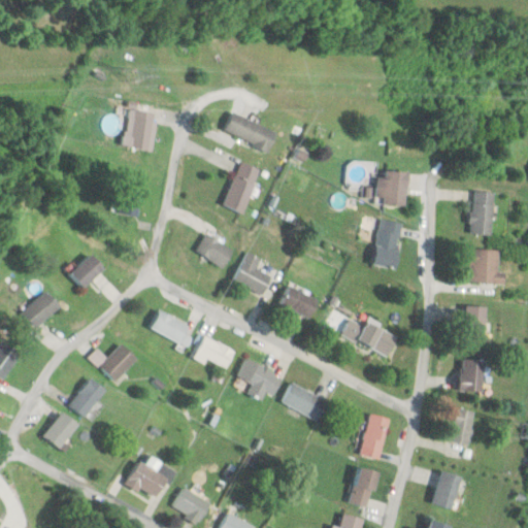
[(159,112),(129,107),(123,145),(152,151),(159,112)]
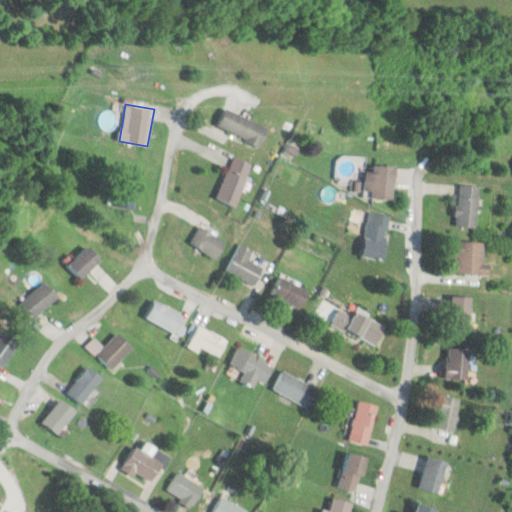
[(269,127),(226,108),(218,126),(262,145),(269,127)]
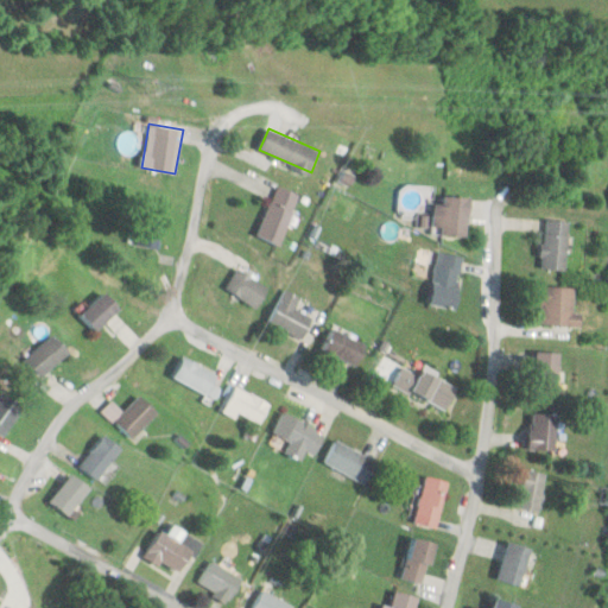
[(255,235),(278,246),(301,195),(279,185),(255,235)]
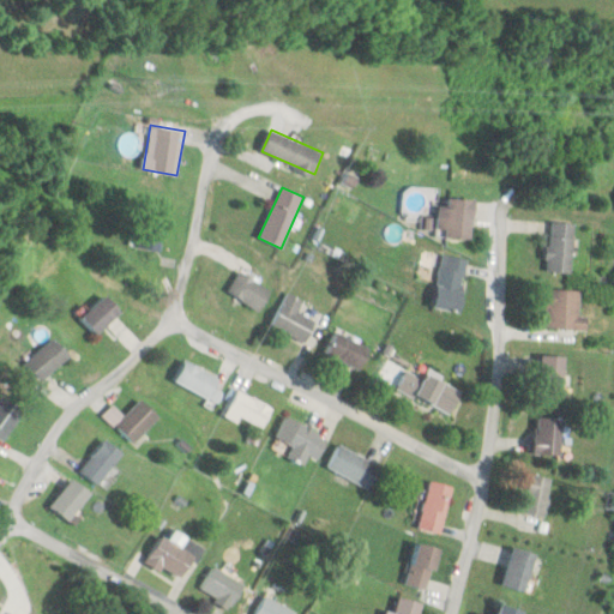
[(445,238),(473,238),(473,198),(445,198),(445,238)]
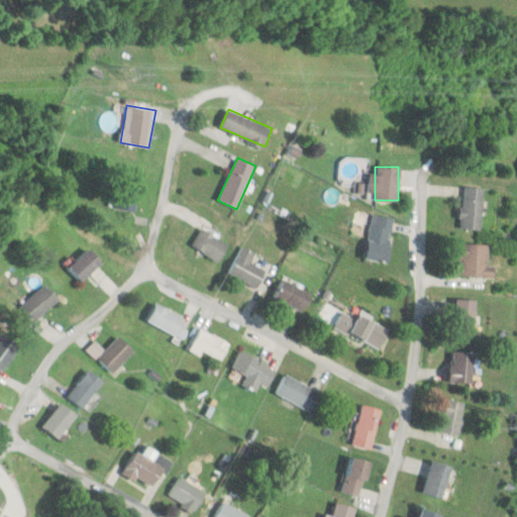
[(139,184),(120,180),(114,207),(133,212),(139,184)]
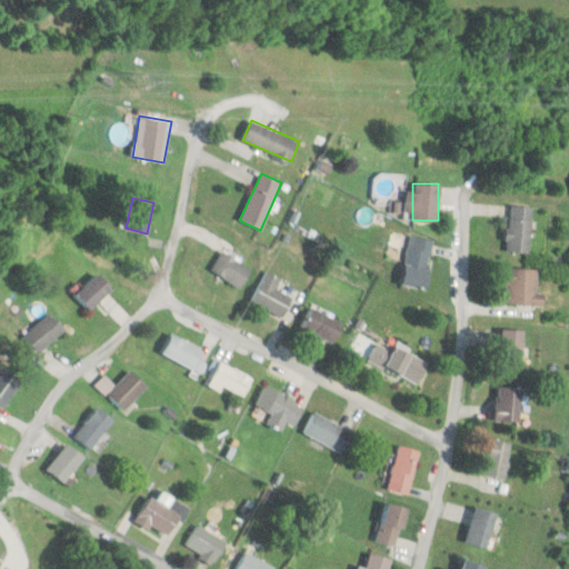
[(533,206),(508,206),(507,252),(531,252),(533,206)]
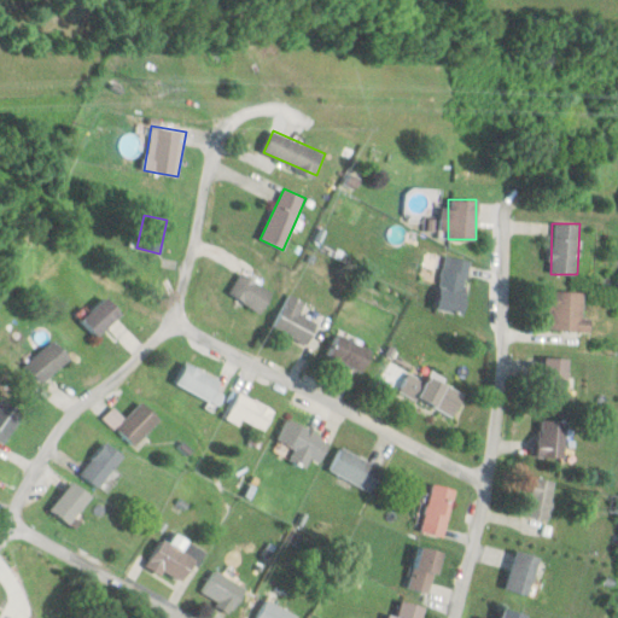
[(471,260),(443,256),(437,312),(464,314),(471,260)]
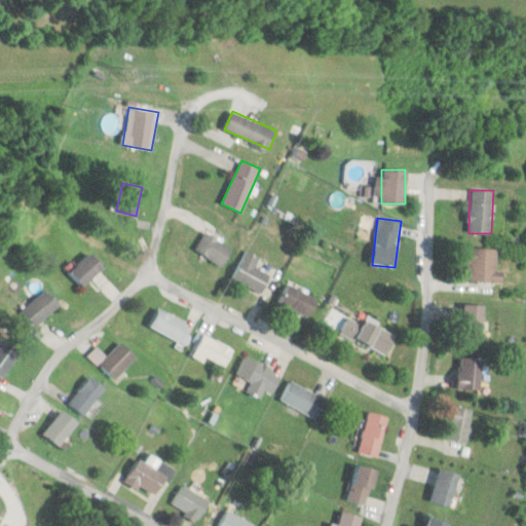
[(219,267),(231,250),(205,231),(193,249),(219,267)]
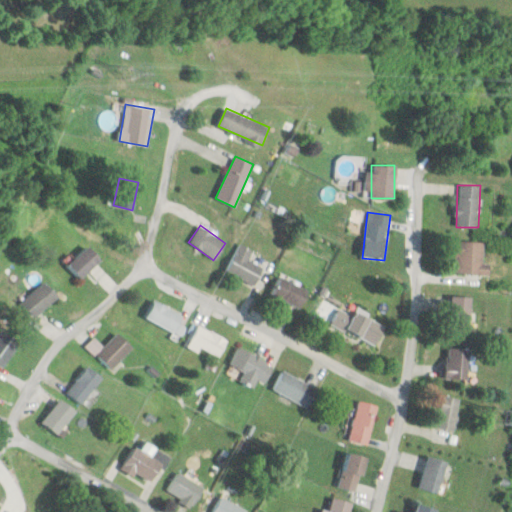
[(485,242),(455,241),(454,273),(491,275),(491,263),(484,263),(485,242)]
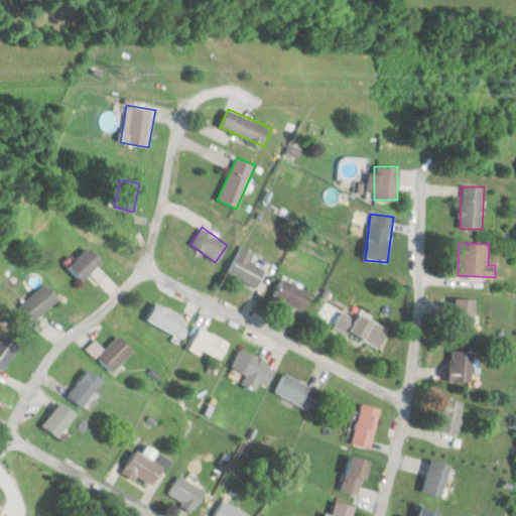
[(254,251),(239,245),(227,274),(257,286),(264,269),(249,263),(254,251)]
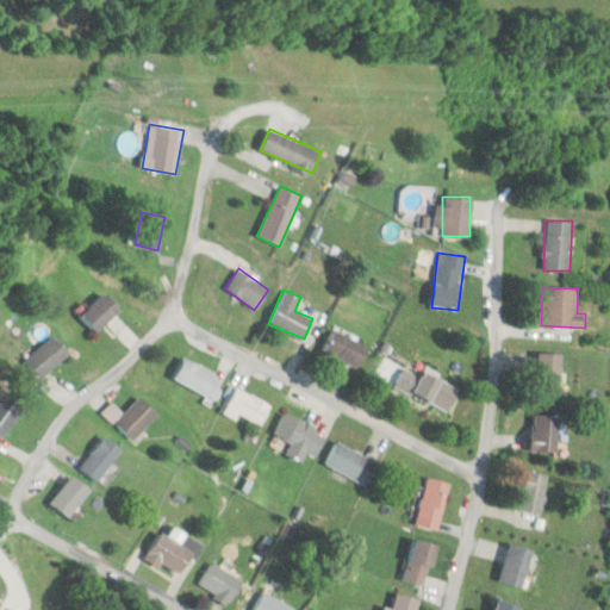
[(120,309),(104,292),(80,316),(98,332),(120,309)]
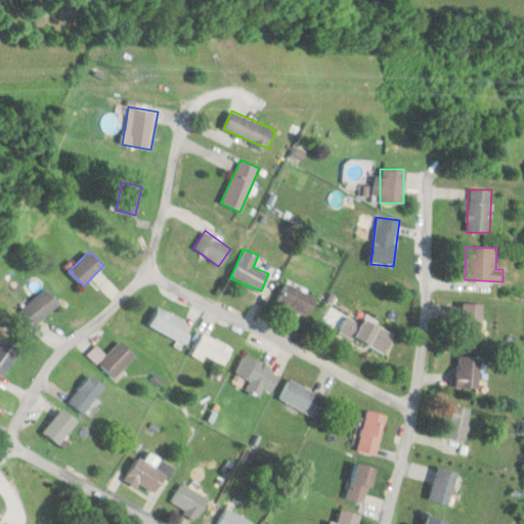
[(305,315),(315,297),(287,282),(276,301),(305,315)]
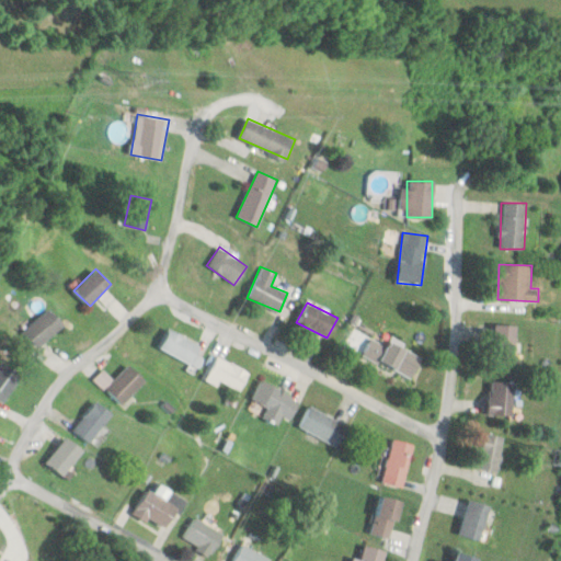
[(65,325),(49,309),(23,331),(38,348),(65,325)]
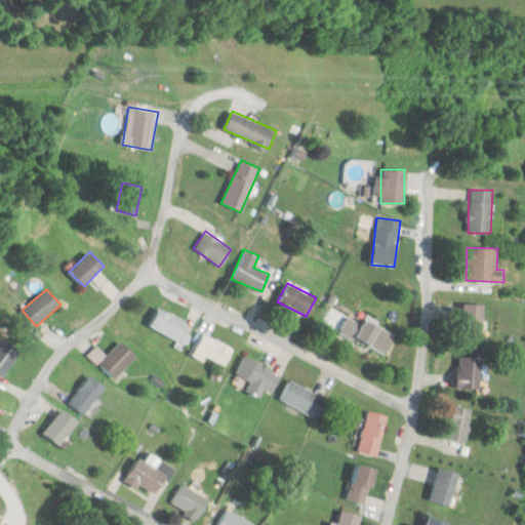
[(483,304),(461,304),(461,339),(483,339),(483,304)]
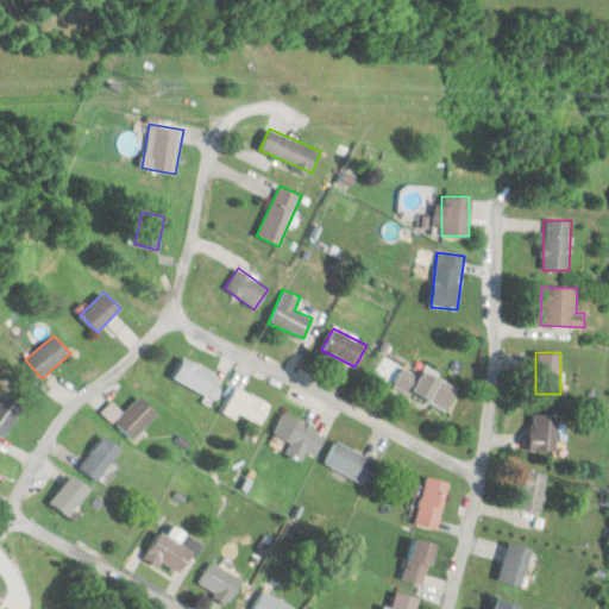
[(213,399),(224,378),(183,357),(173,377),(213,399)]
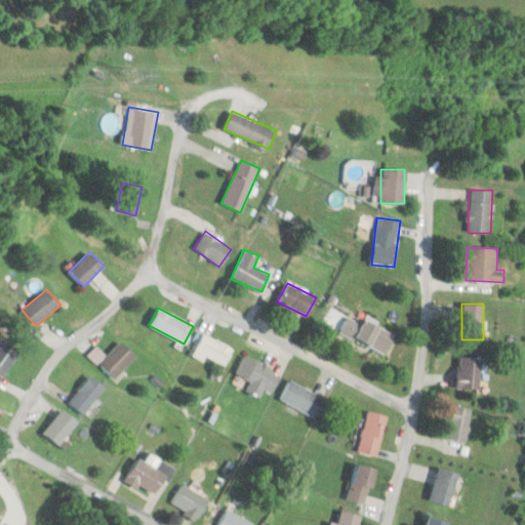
[(338,332),(386,354),(395,334),(363,319),(361,324),(346,317),(338,332)]
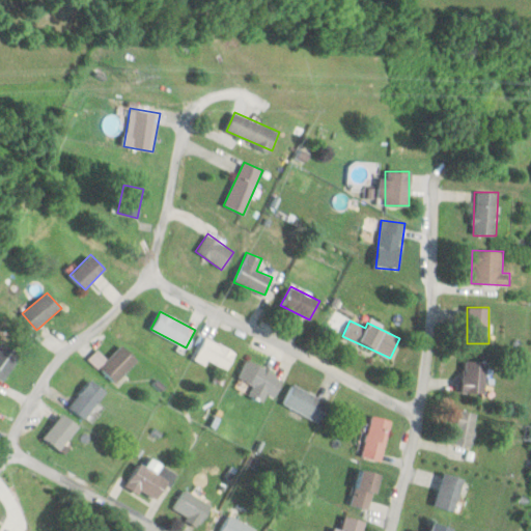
[(196,355),(224,372),(235,354),(207,337),(196,355)]
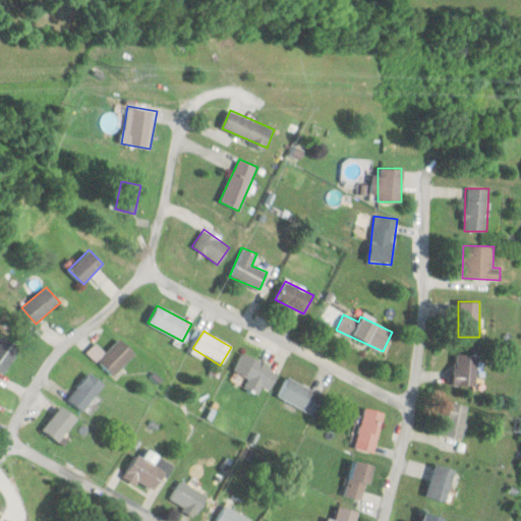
[(0,370),(4,373),(24,345),(7,333),(0,341),(0,370)]
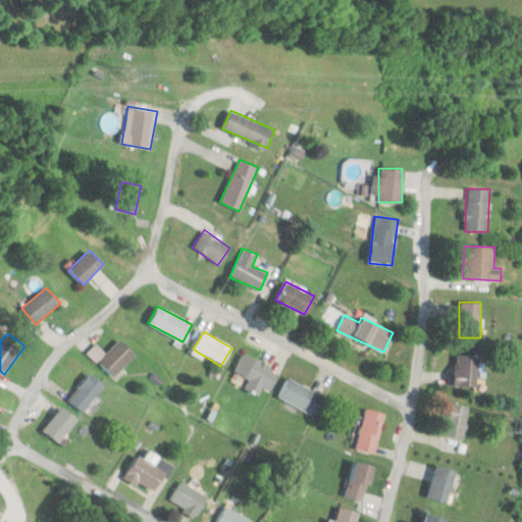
[(88,352),(113,377),(137,354),(121,338),(106,354),(96,344),(88,352)]
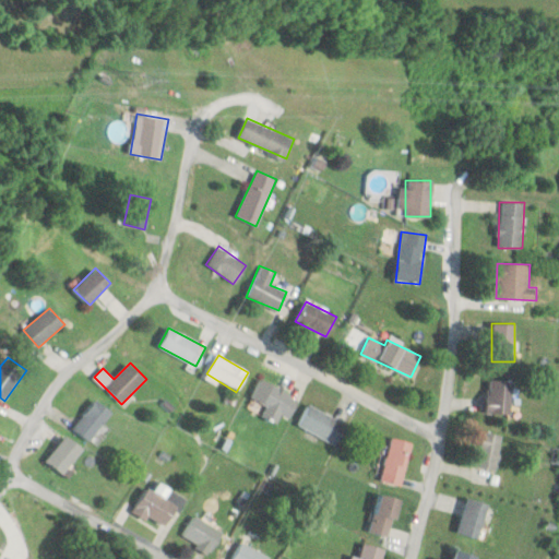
[(280,415),(289,418),(299,396),(259,379),(251,397),(266,405),(261,416),(276,423),(280,415)]
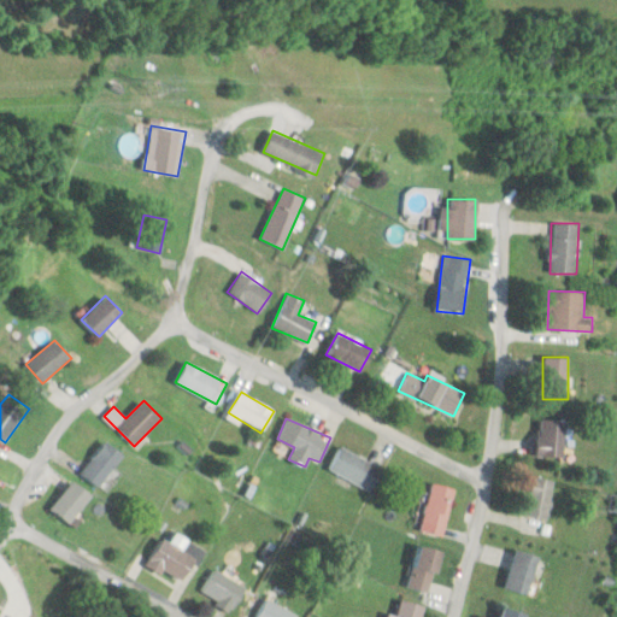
[(564,457),(565,421),(538,419),(538,457),(564,457)]
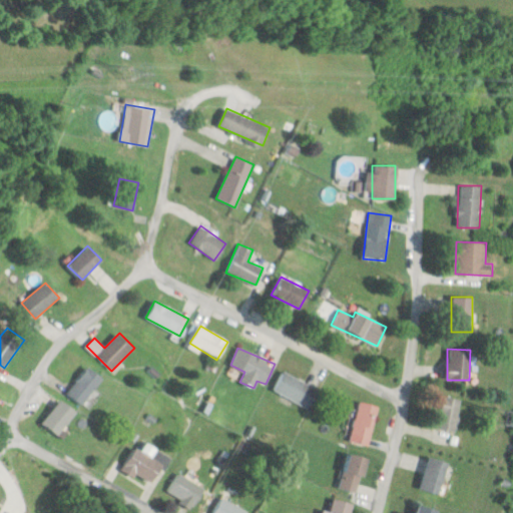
[(103,379),(88,366),(67,392),(82,404),(103,379)]
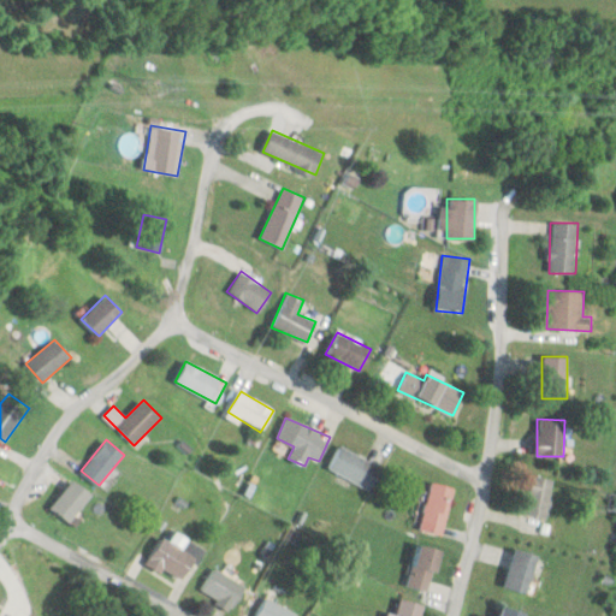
[(327,468),(368,491),(381,468),(339,444),(327,468)]
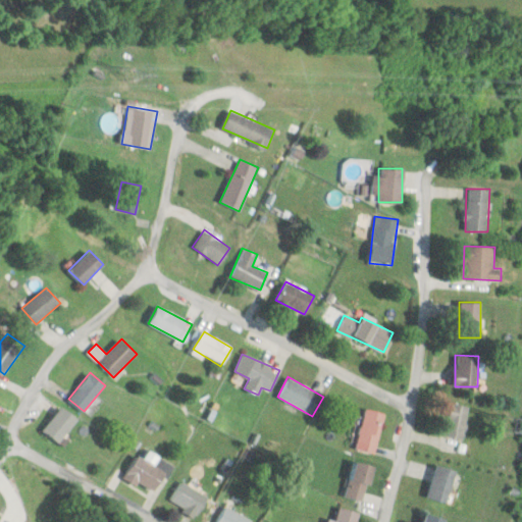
[(464,439),(468,406),(450,403),(445,436),(464,439)]
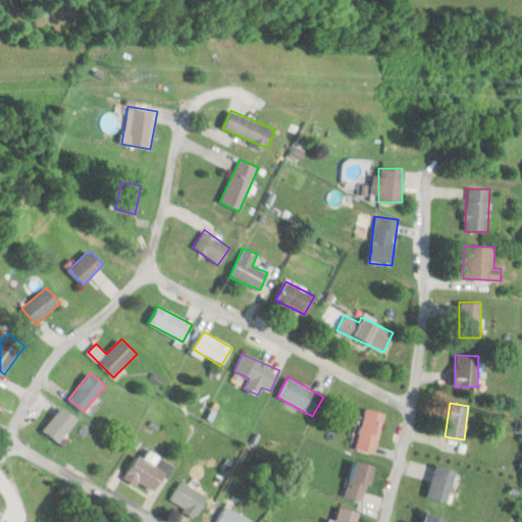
[(79,420),(61,407),(43,430),(60,444),(79,420)]
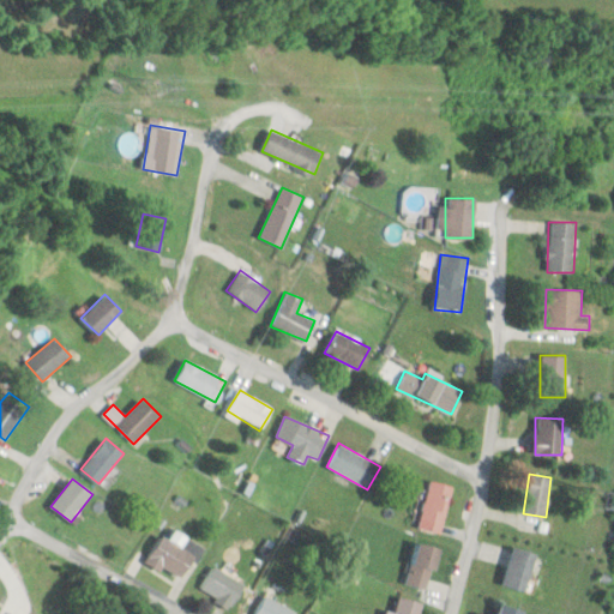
[(417,528),(440,535),(455,487),(431,480),(417,528)]
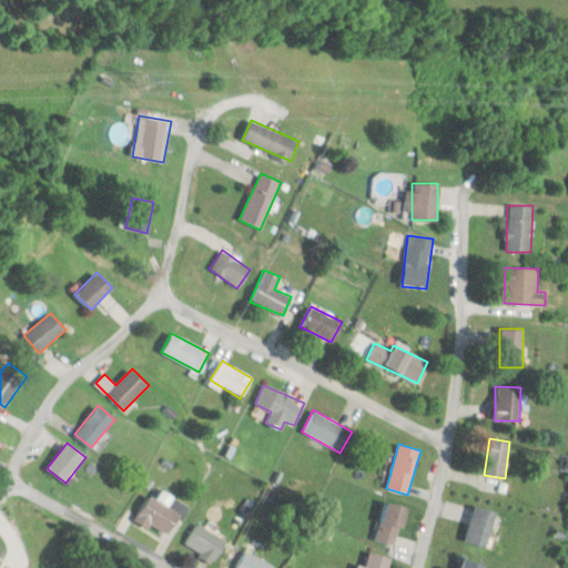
[(165,537),(181,514),(151,495),(137,518),(165,537)]
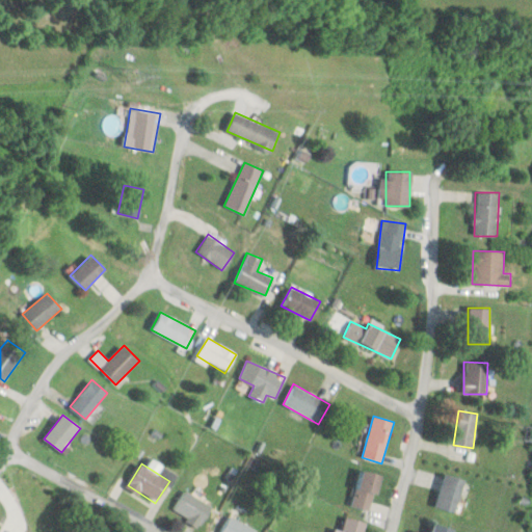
[(380,475),(362,470),(350,506),(369,511),(380,475)]
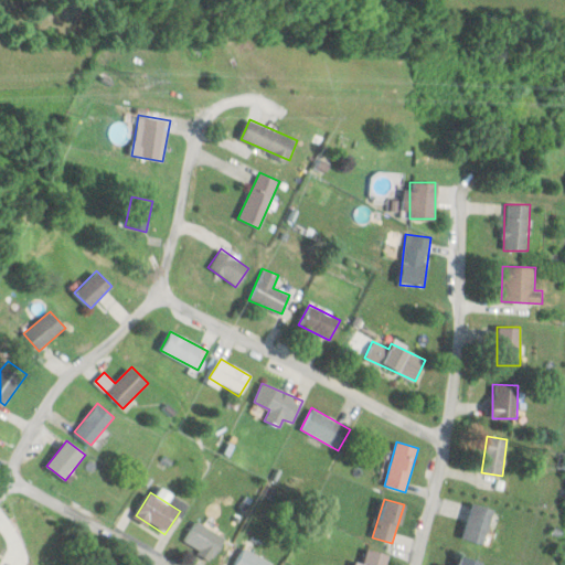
[(494,510),(471,503),(461,537),(484,544),(494,510)]
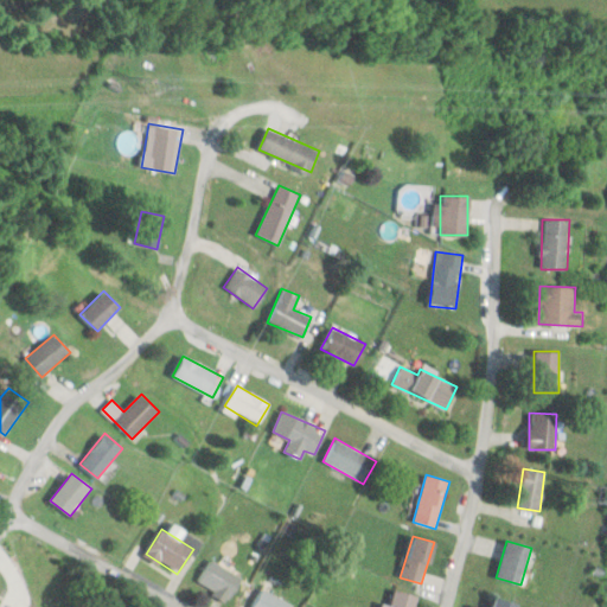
[(199,581),(229,600),(243,579),(212,560),(199,581)]
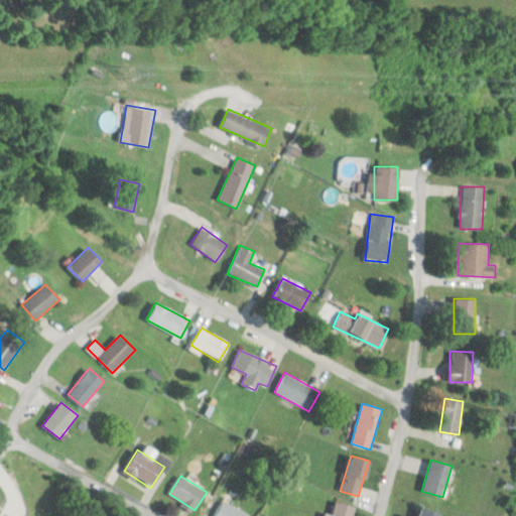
[(248,515),(249,515),(222,500),(213,515),(248,515)]
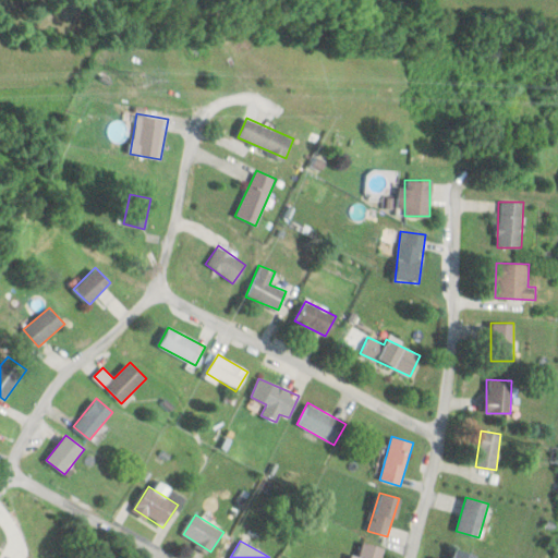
[(383,557),(386,550),(364,542),(358,557),(383,557)]
